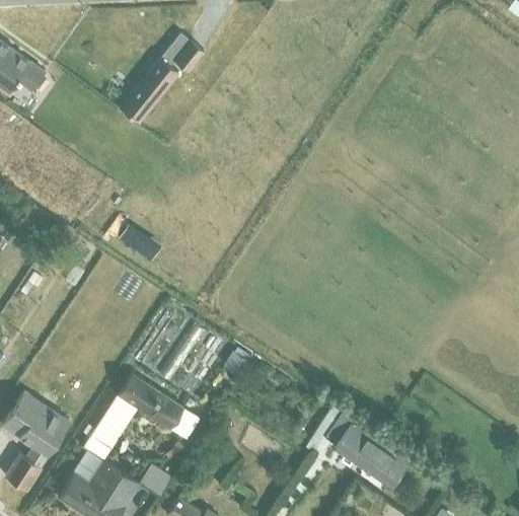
[(161,59),(178,73),(182,68),(174,62),(191,42),(180,33),(161,59)]
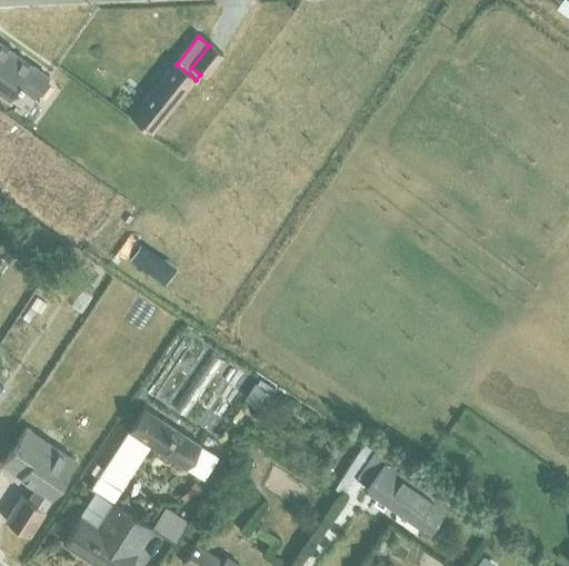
[(0,45),(0,91),(10,99),(18,88),(35,100),(49,80),(0,45)]
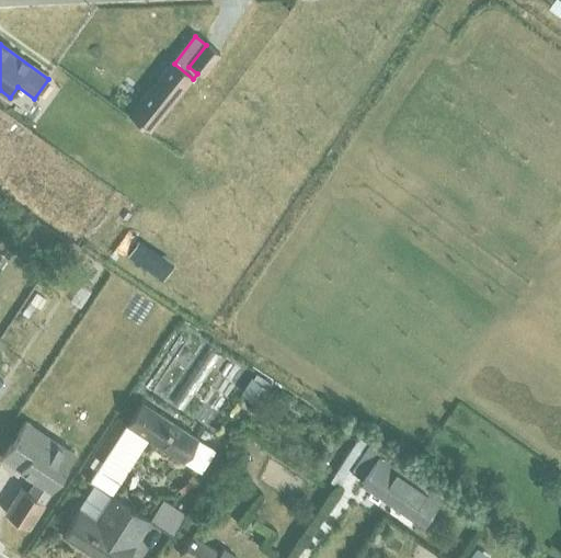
[(189,67),(197,73),(204,78),(220,56),(206,45),(189,67)]
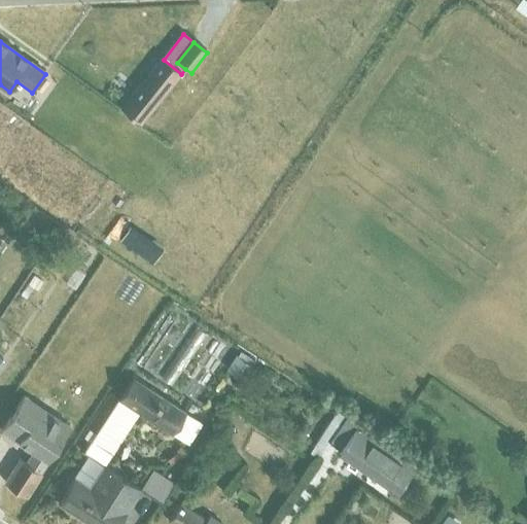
[(181,74),(164,60),(123,110),(141,125),(181,74)]
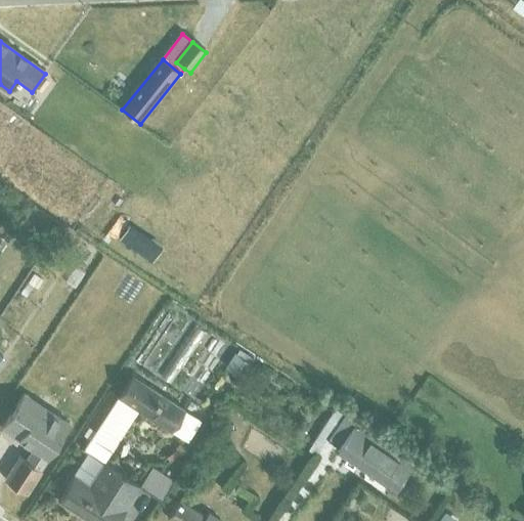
[(74,323),(63,341),(81,351),(91,334),(74,323)]
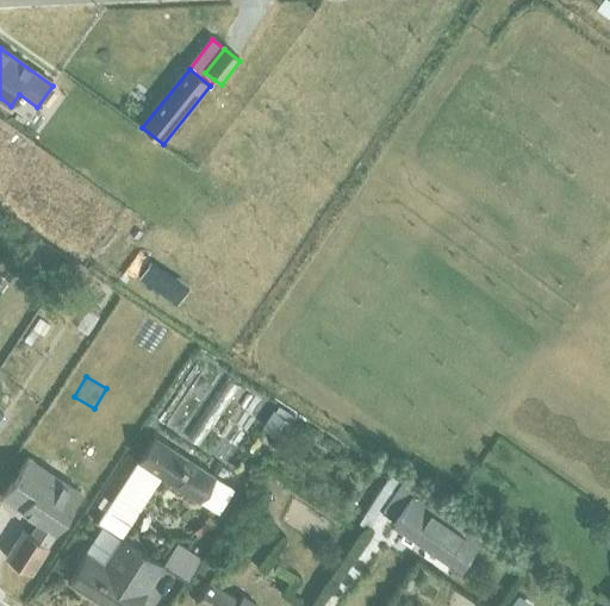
[(279,410),(263,430),(284,444),(296,428),(294,426),(297,420),(279,410)]
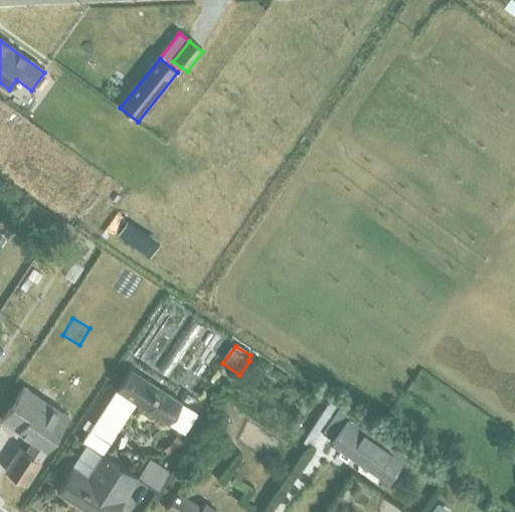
[(24,403),(50,418),(70,381),(30,358),(0,411),(0,425),(9,431),(24,403)]
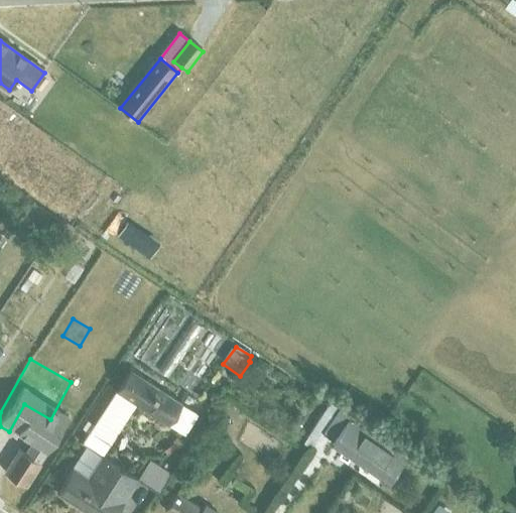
[(118,512),(140,480),(138,479),(103,458),(136,406),(185,435),(199,415),(131,371),(94,425),(88,421),(82,430),(89,434),(82,444),(87,447),(57,494),(86,512),(118,512)]
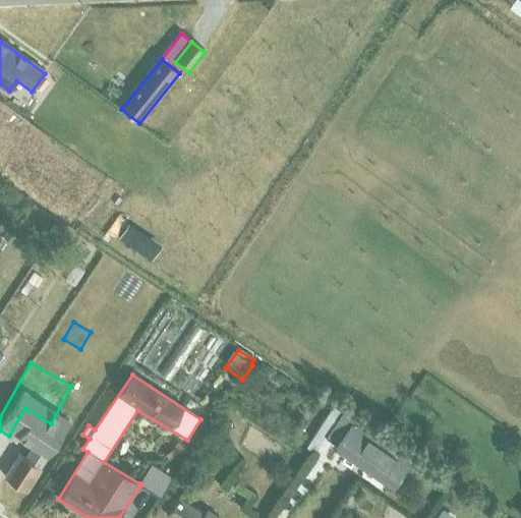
[(325,440),(342,414),(334,406),(306,449),(314,455),(325,440)]
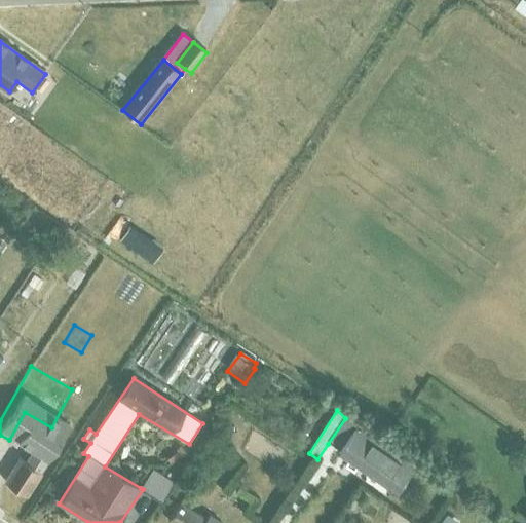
[(345,418),(328,444),(349,461),(346,465),(354,472),(358,467),(398,493),(415,467),(345,418)]
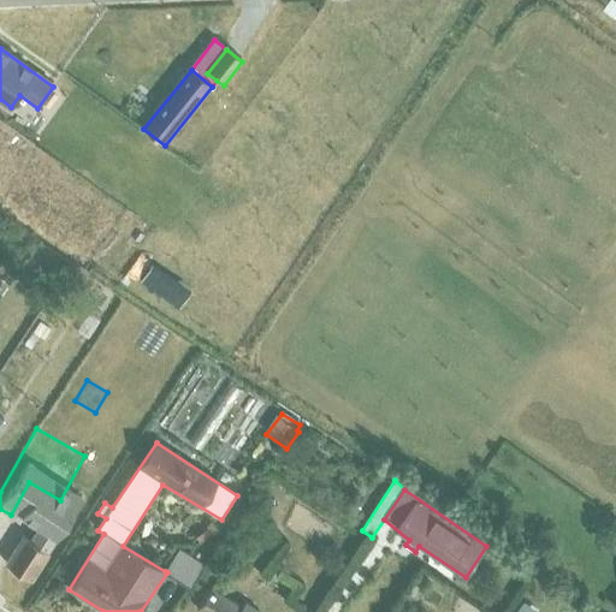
[(279,507),(258,507),(258,526),(279,526),(279,507)]
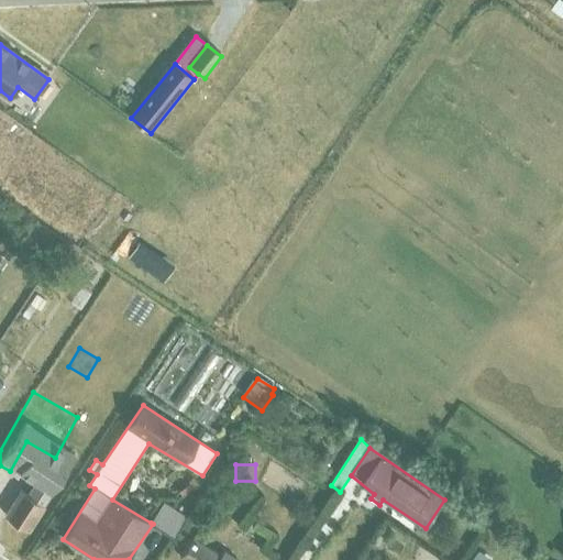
[(151,523),(153,524),(173,538),(186,518),(164,503),(151,523)]
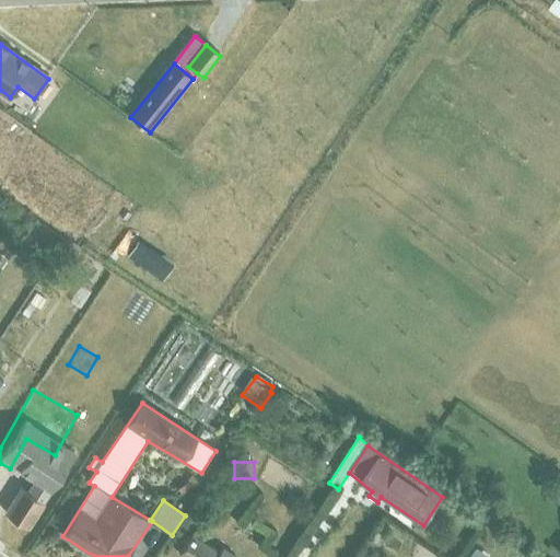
[(193,536),(179,556),(234,556),(223,549),(221,554),(193,536)]
